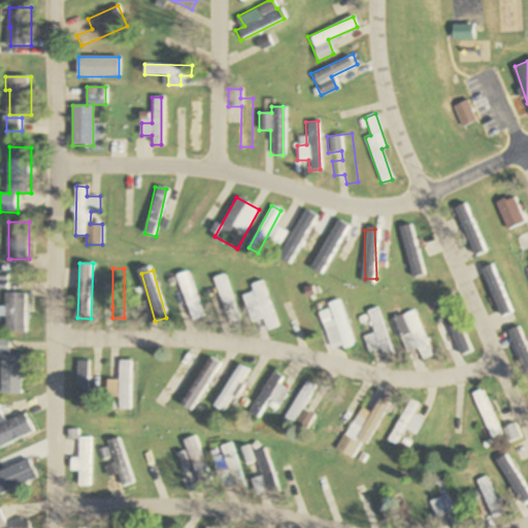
[(201,318),(188,271),(177,274),(191,321),(201,318)]
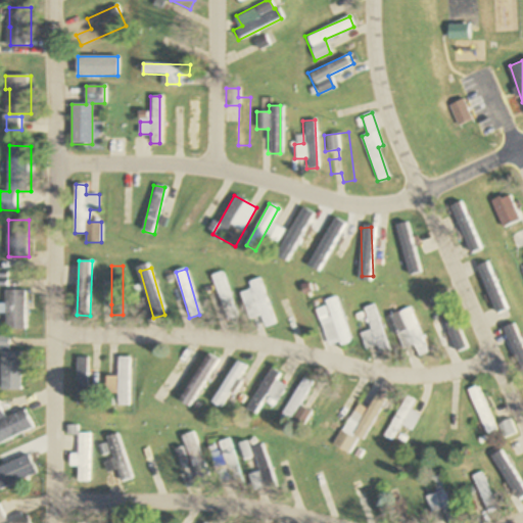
[(209,276),(227,322),(237,318),(220,272),(209,276)]
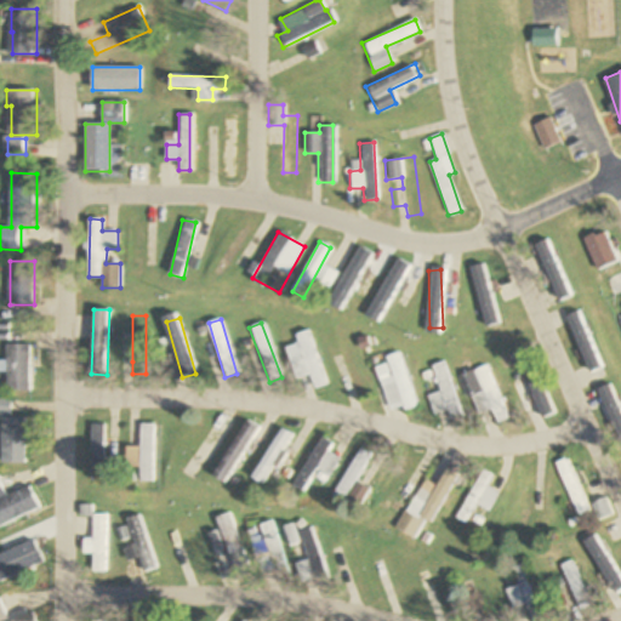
[(295,335),(297,343),(284,348),(295,380),(318,372),(305,331),(295,335)]
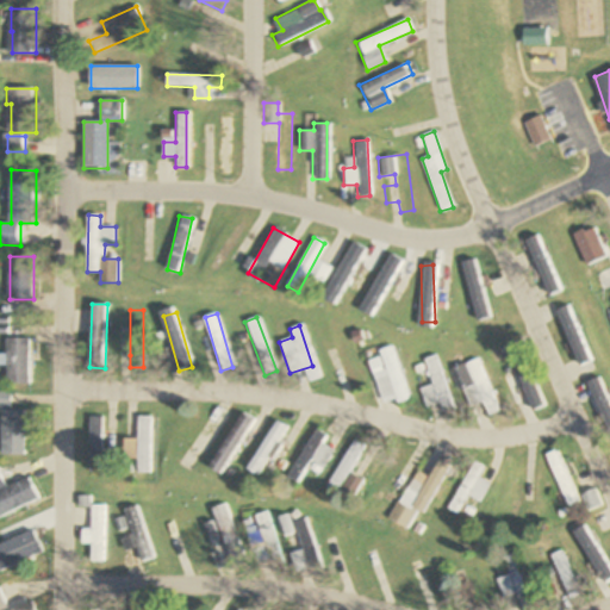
[(10,384),(32,384),(32,338),(10,338),(10,384)]
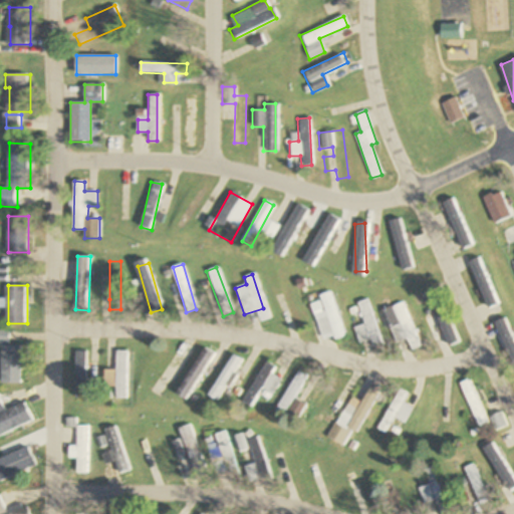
[(321,341),(342,335),(329,292),(318,295),(323,312),(313,314),(321,341)]
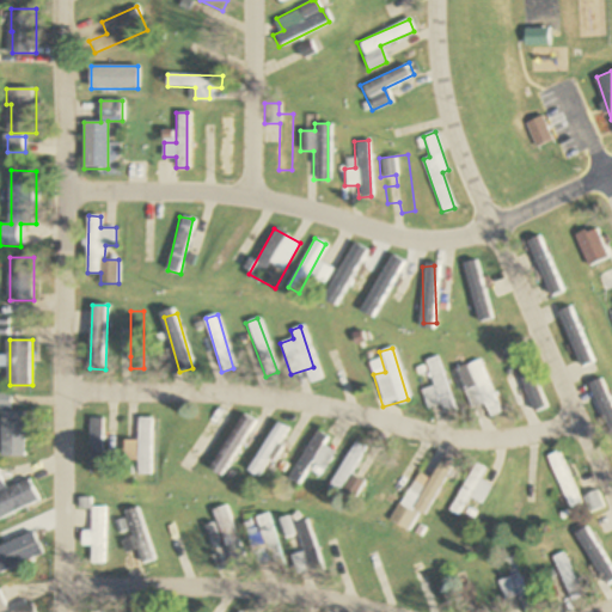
[(516,404),(528,399),(533,411),(544,407),(522,355),(512,360),(521,384),(509,389),(516,404)]
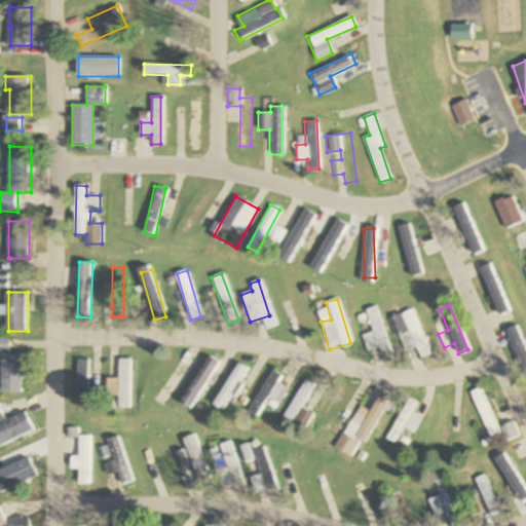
[(366,352),(377,348),(379,355),(388,352),(374,306),(364,309),(371,332),(361,335),(366,352)]
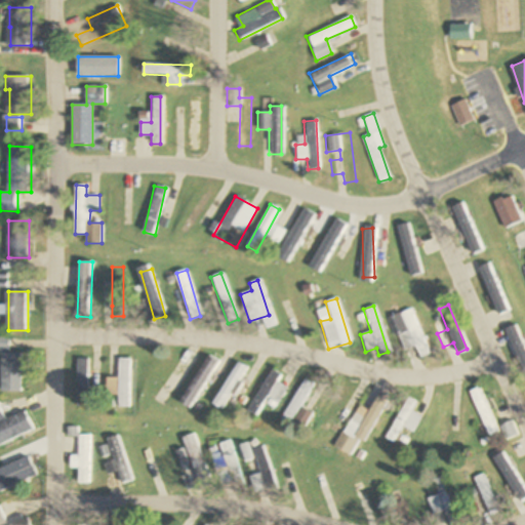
[(414,346),(419,358),(429,354),(409,309),(387,318),(401,352),(414,346)]
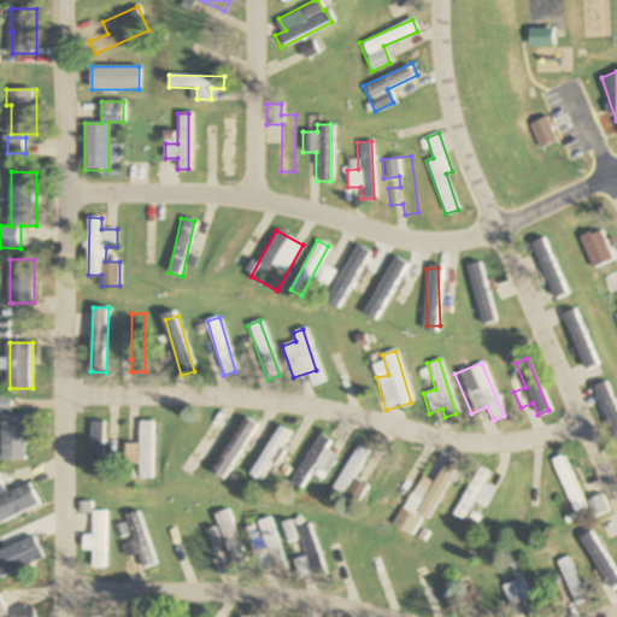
[(27,460),(27,413),(13,413),(13,397),(0,397),(0,412),(4,412),(4,460),(27,460)]
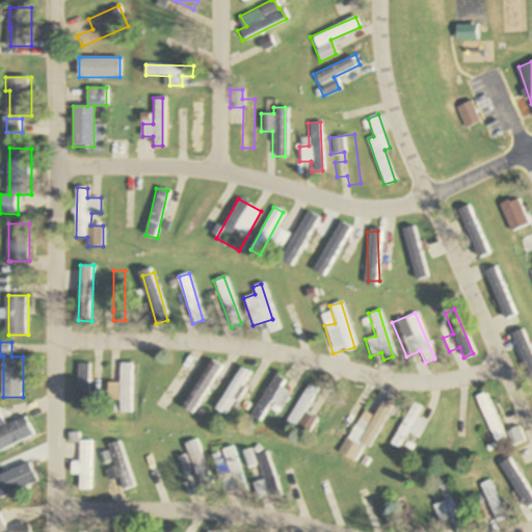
[(89,364),(79,364),(79,413),(89,413),(89,364)]
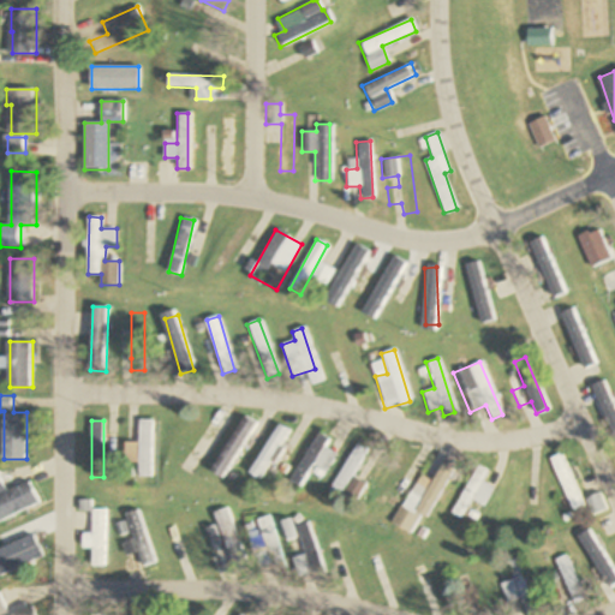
[(151,421),(138,421),(138,445),(125,445),(125,463),(138,463),(138,478),(151,478),(151,421)]
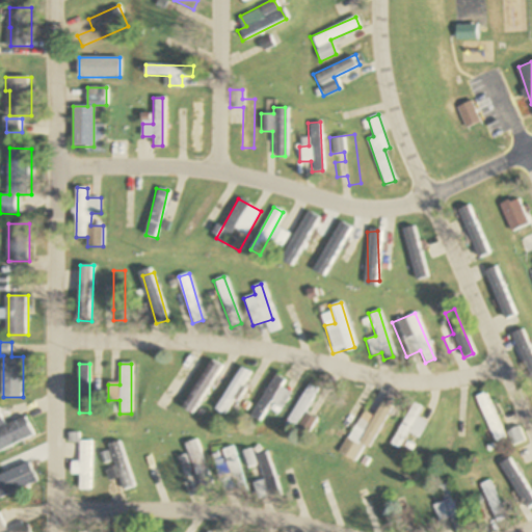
[(224,416),(250,374),(240,368),(214,409),(224,416)]
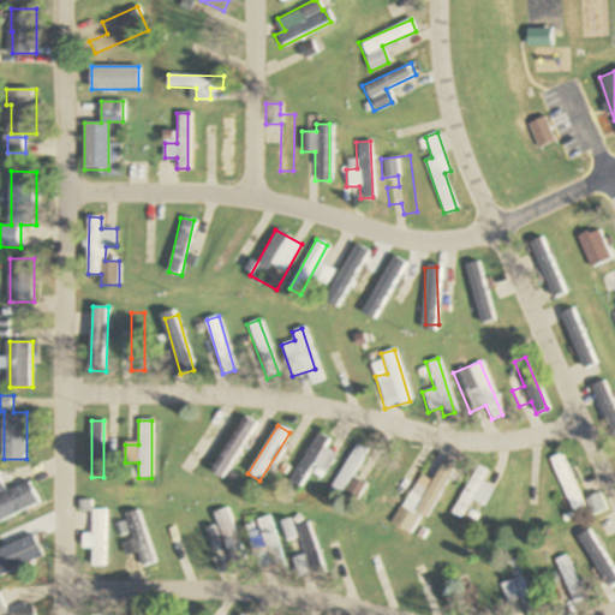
[(329,441),(316,434),(288,483),(298,489),(311,465),(324,472),(335,453),(326,447),(329,441)]
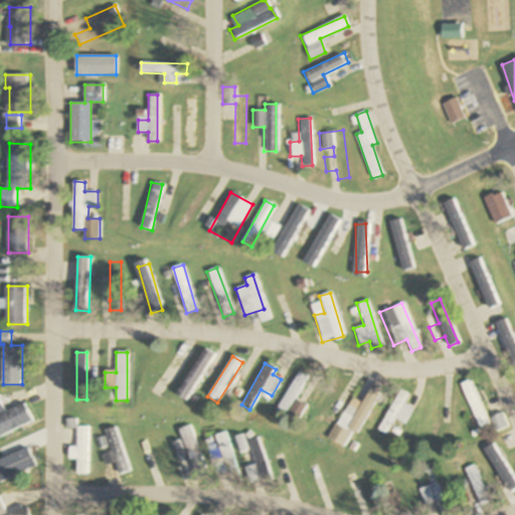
[(285,416),(306,376),(297,371),(276,411),(285,416)]
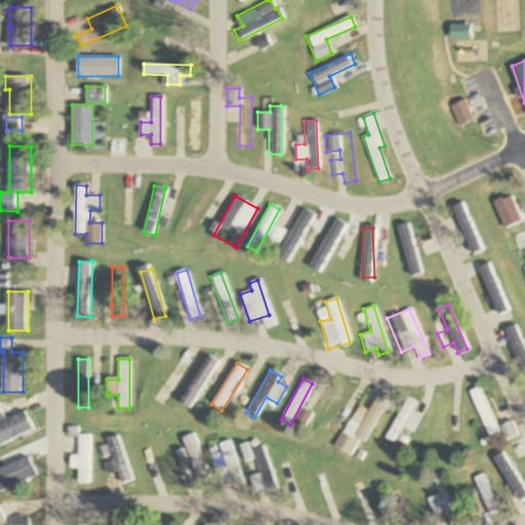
[(498,432),(479,388),(469,392),(488,436),(498,432)]
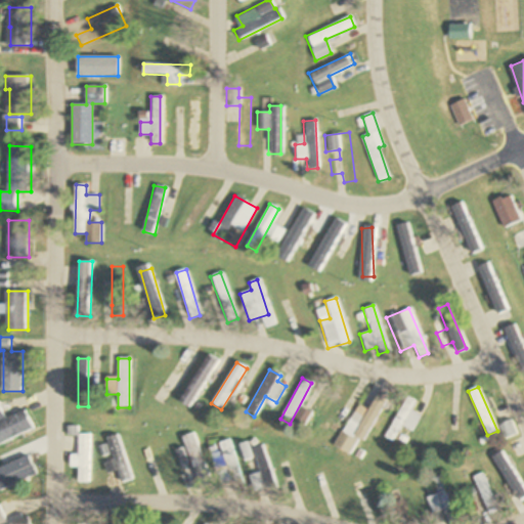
[(361,441),(387,400),(377,394),(365,411),(357,406),(332,446),(347,455),(358,439),(361,441)]
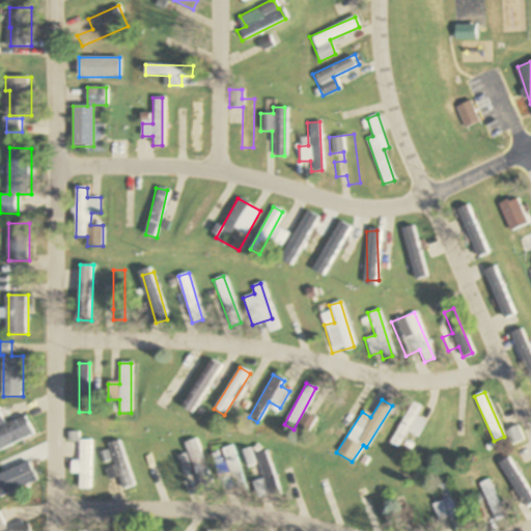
[(415,417),(421,409),(412,402),(386,444),(395,449),(407,431),(416,438),(425,423),(415,417)]
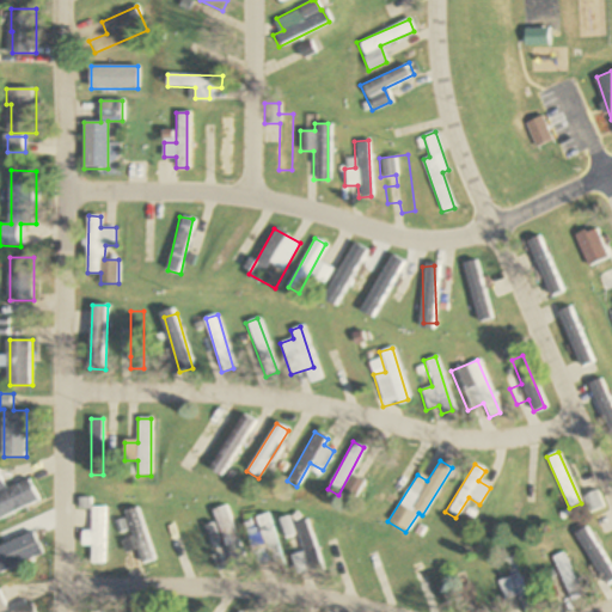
[(0,519),(40,503),(30,479),(6,489),(0,475),(0,519)]
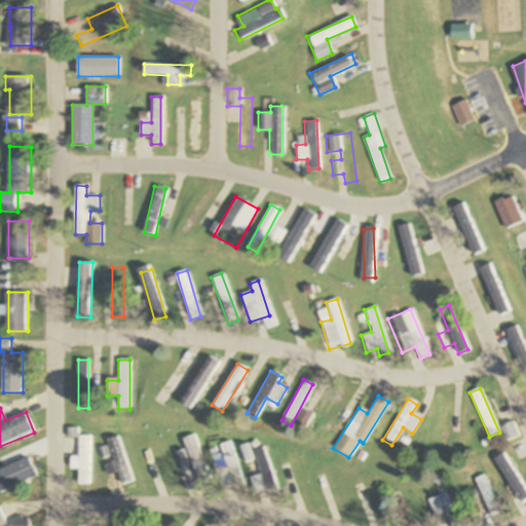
[(294,423),(303,428),(310,417),(301,411),(294,423)]
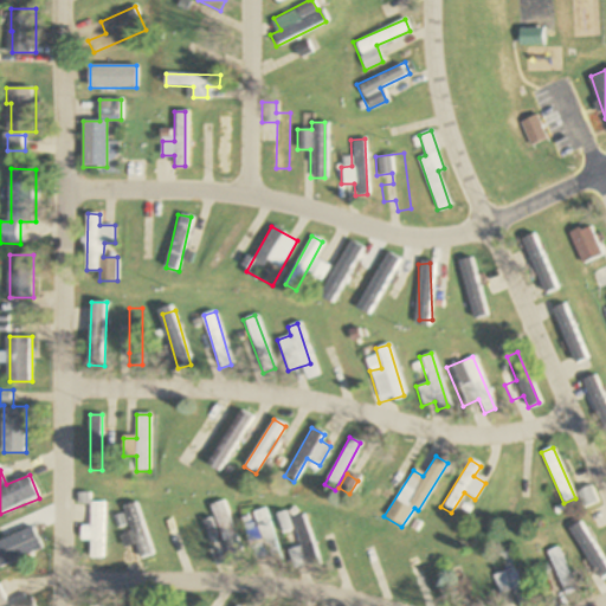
[(577,495),(586,509),(598,502),(590,487),(577,495)]
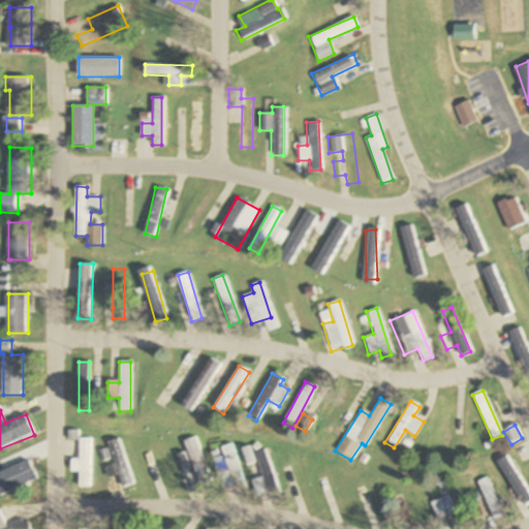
[(212,490),(193,438),(182,441),(200,494),(212,490)]
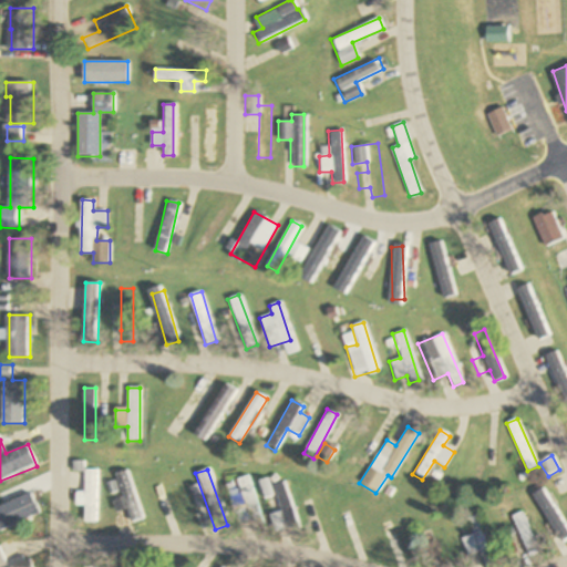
[(96,471),(84,471),(84,493),(75,493),(75,505),(84,505),(84,523),(96,523),(96,471)]
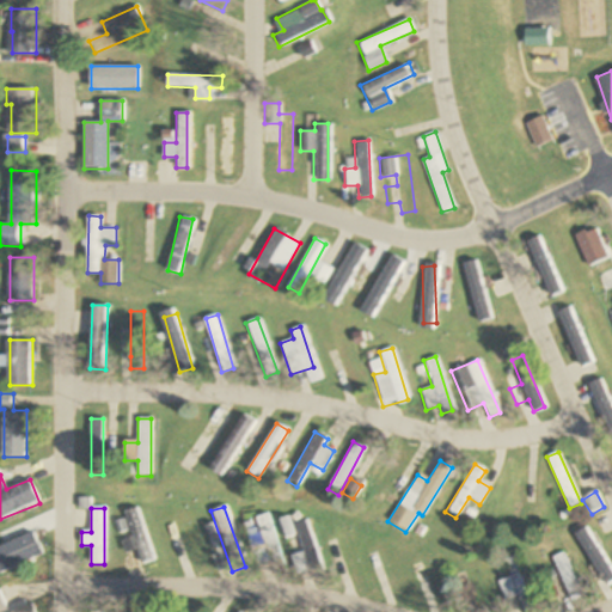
[(124,512),(139,565),(152,562),(138,508),(124,512)]
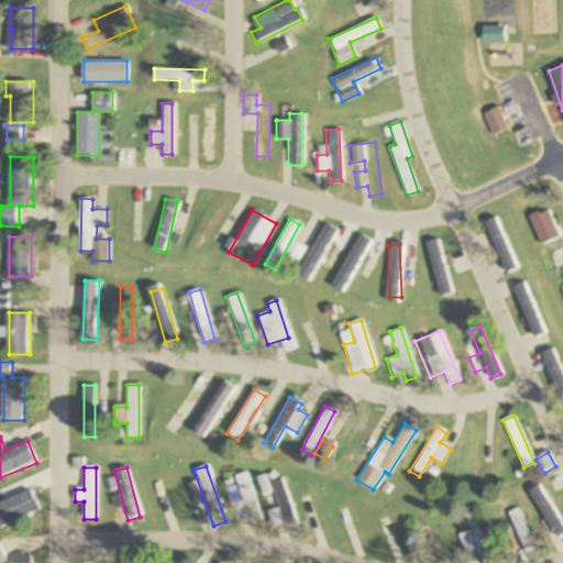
[(232,512),(244,509),(249,526),(261,522),(245,473),(232,476),(236,492),(227,494),(232,512)]
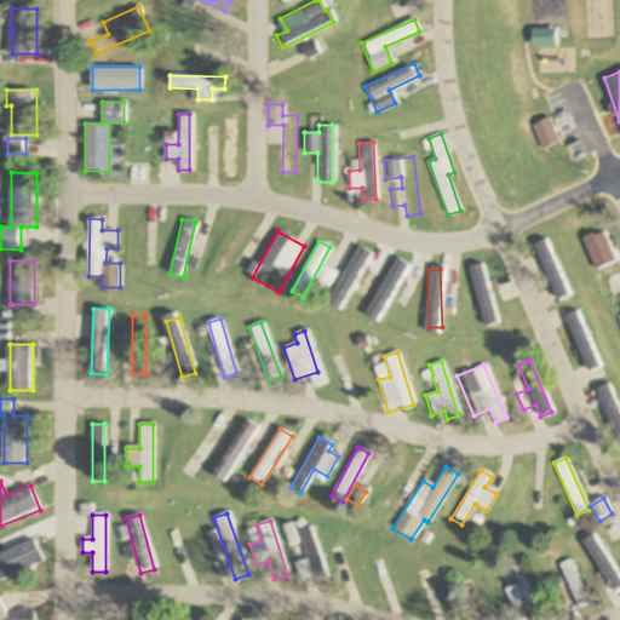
[(286,545),(299,541),(305,560),(292,563),(299,584),(322,578),(309,528),(293,533),(291,524),(281,527),(286,545)]
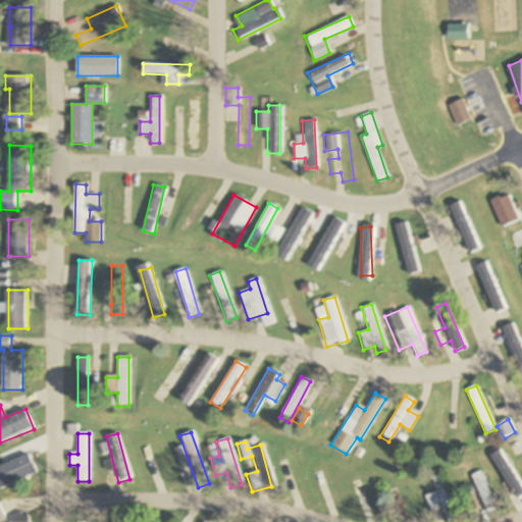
[(494,511),(480,472),(471,475),(485,514),(494,511)]
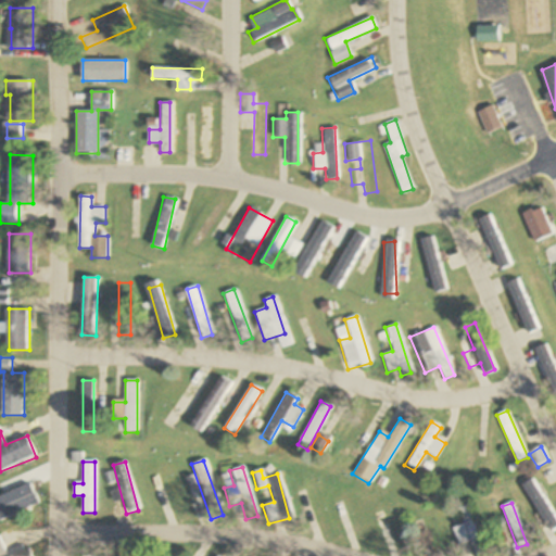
[(463,525),(451,529),(457,546),(469,542),(474,555),(476,555),(484,554),(467,505),(457,509),(463,525)]
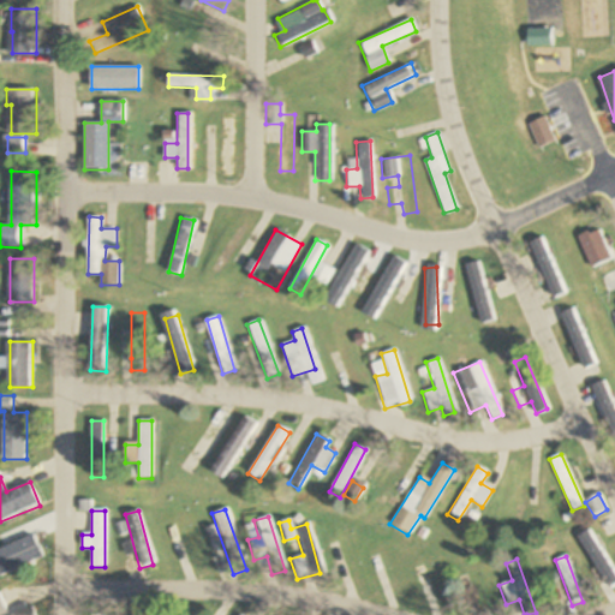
[(0,614),(34,614),(29,604),(7,614),(0,597),(0,614)]
